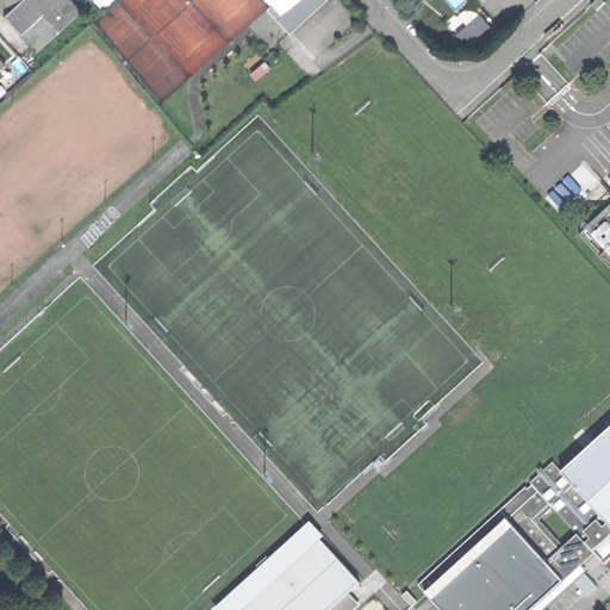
[(82,12),(70,0),(0,0),(0,11),(38,53),(82,12)]
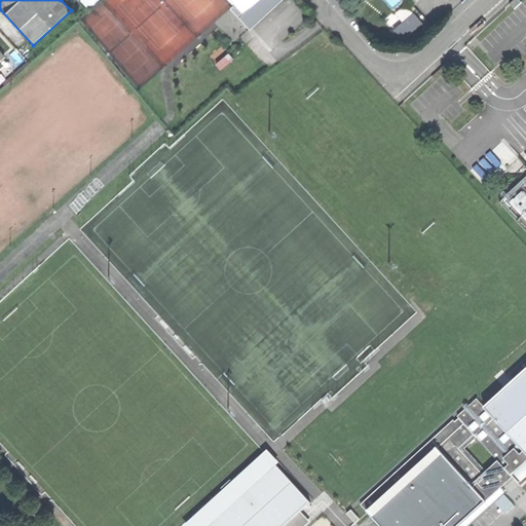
[(231,0),(241,11),(255,0),(231,0)]
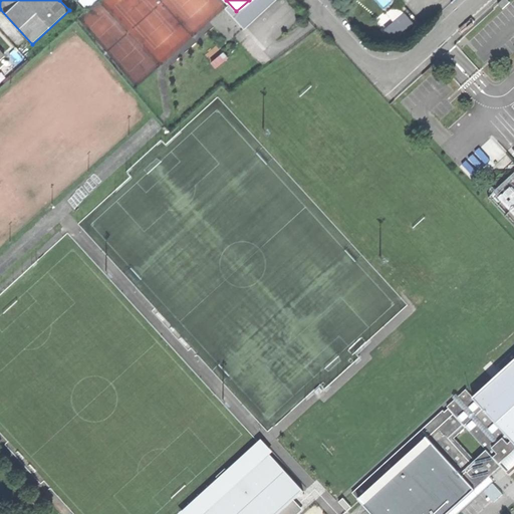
[(501,0),(498,4),(502,9),(510,1),(508,0),(501,0)]
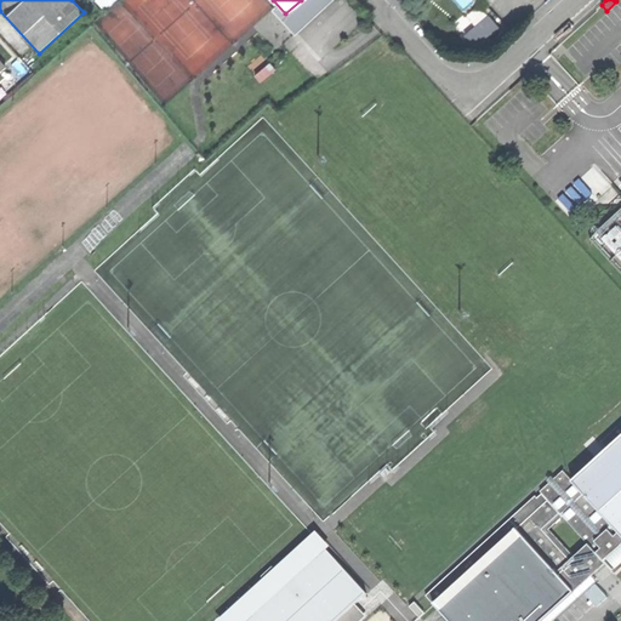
[(456,23),(477,47),(501,27),(480,3),(456,23)]
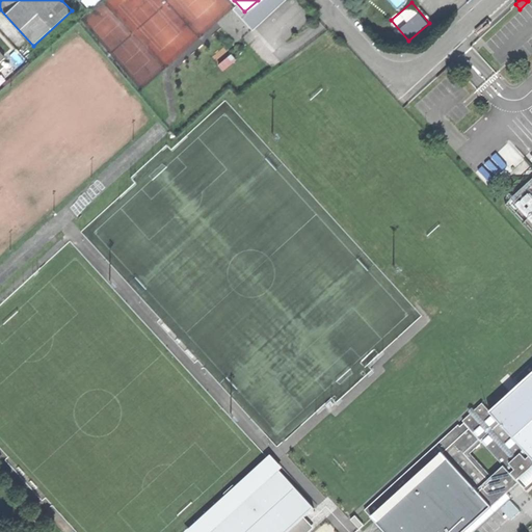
[(494,185),(524,156),(509,141),(479,170),(494,185)]
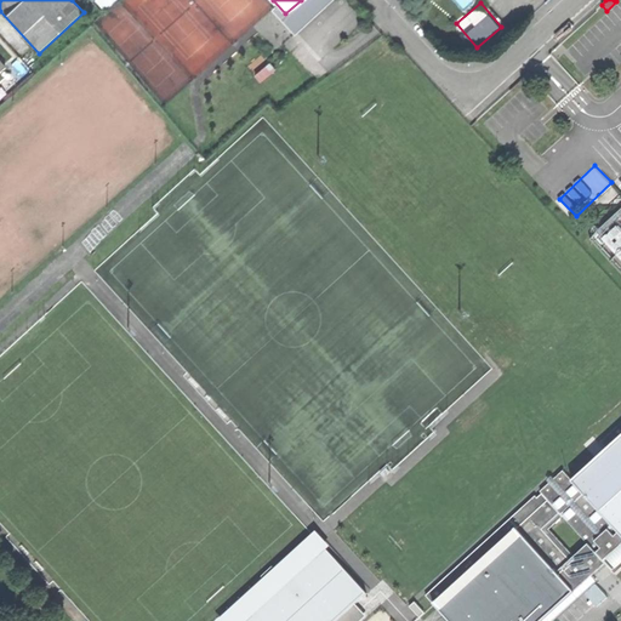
[(620,211),(593,237),(620,267),(620,211)]
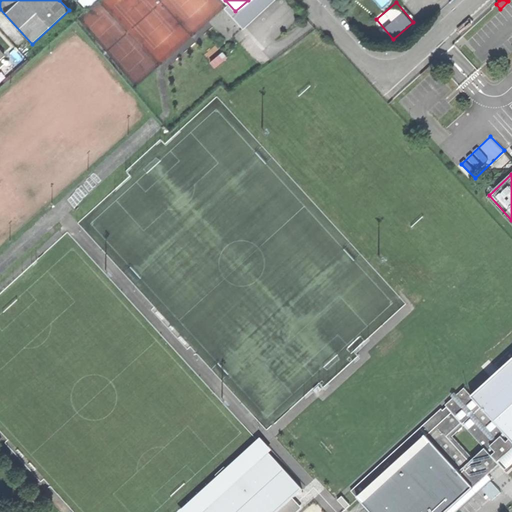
[(481,388),(472,395),(511,440),(511,347),(494,363),(503,372),(483,390),(481,388)]
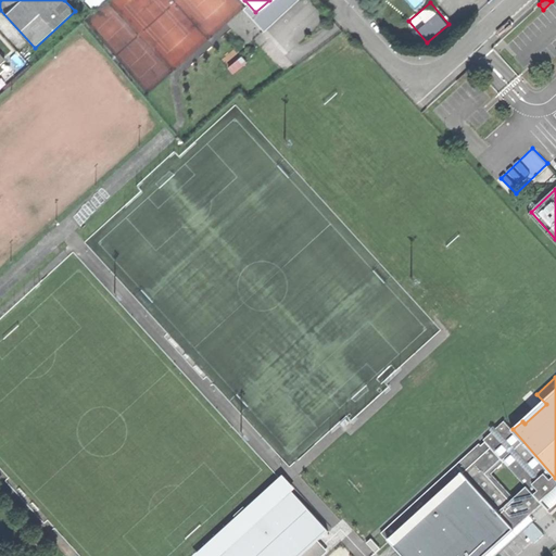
[(483,438),(485,440),(542,505),(552,515),(555,510),(555,478),(513,429),(504,419),(483,438)]
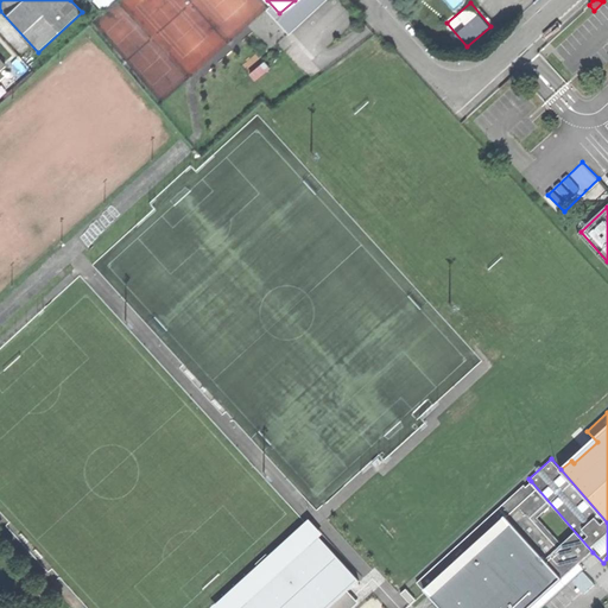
[(415,580),(439,607),(529,607),(593,552),(531,481),(526,485),(524,483),(415,580)]
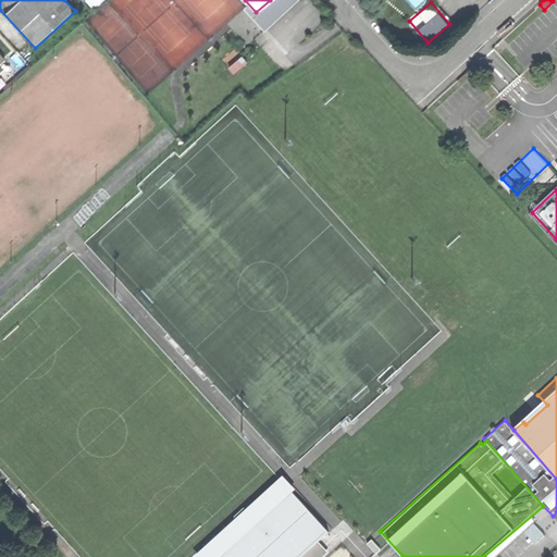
[(284,478),(196,556),(323,556),(329,553),(319,542),(330,533),(293,494),(296,491),(284,478)]
